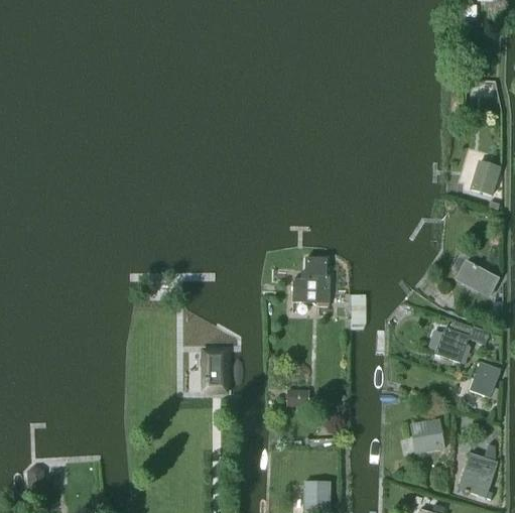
[(493,194),(501,165),(481,159),(473,187),(493,194)]
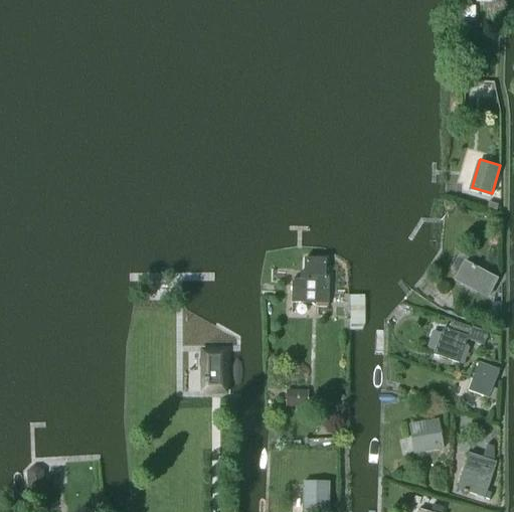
[(327,274),(327,257),(306,257),(306,270),(302,270),(302,277),(293,277),(292,299),(330,301),(331,274),(327,274)]
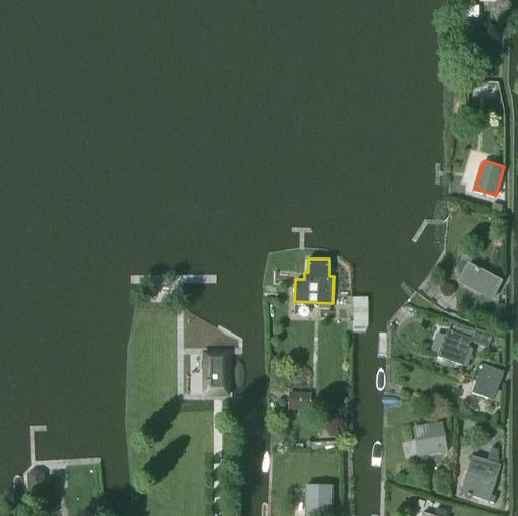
[(493,296),(502,279),(469,262),(460,279),(493,296)]
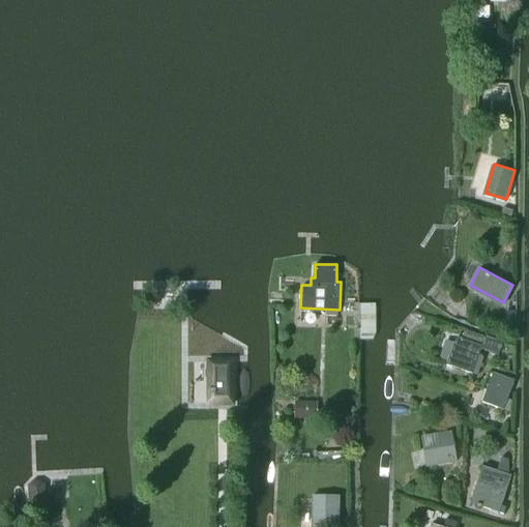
[(457,334),(447,362),(477,373),(483,355),(479,354),(482,347),(499,352),(502,342),(485,337),(486,334),(465,327),(462,337),(457,334)]
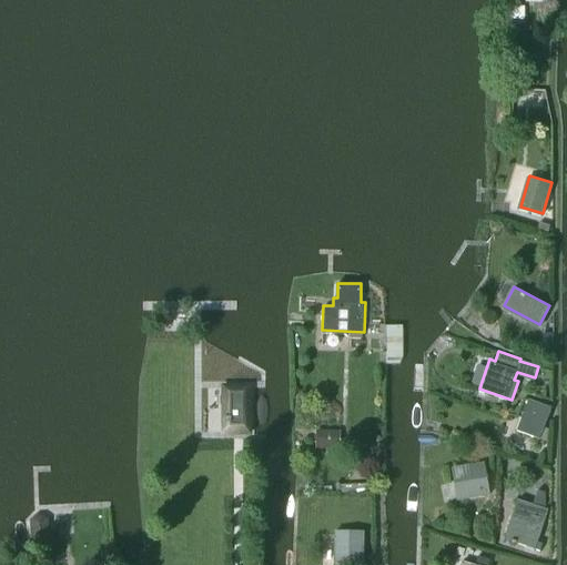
[(225,416),(225,421),(231,421),(231,414),(247,414),(247,430),(249,430),(249,385),(224,385),(224,416),(225,416)]
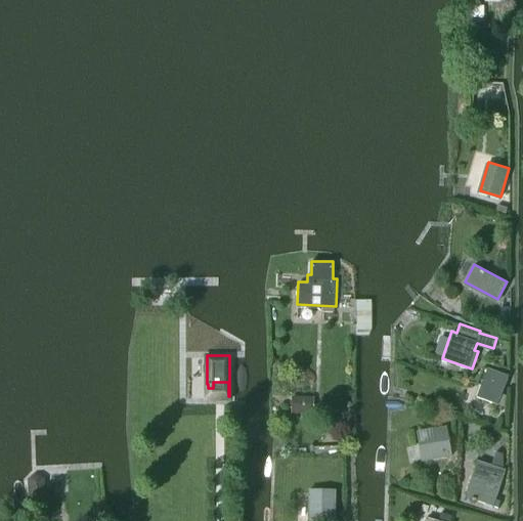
[(498,402),(510,374),(488,366),(477,395),(498,402)]
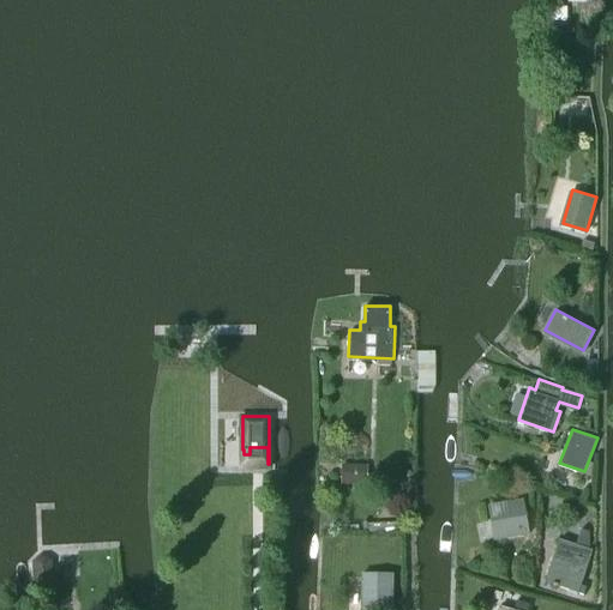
[(343,463),(343,483),(370,483),(370,463),(343,463)]
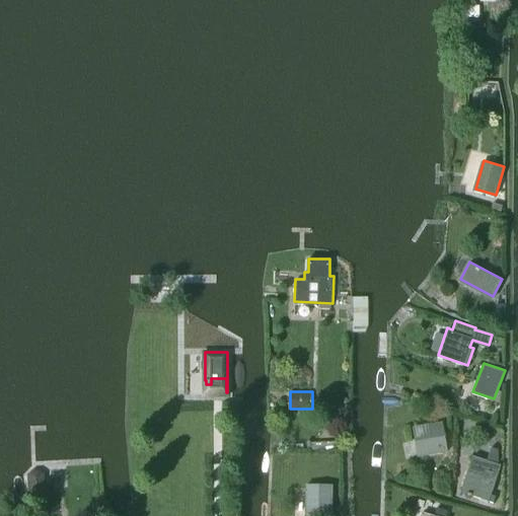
[(419,454),(447,449),(443,421),(430,423),(433,435),(417,438),(419,454)]
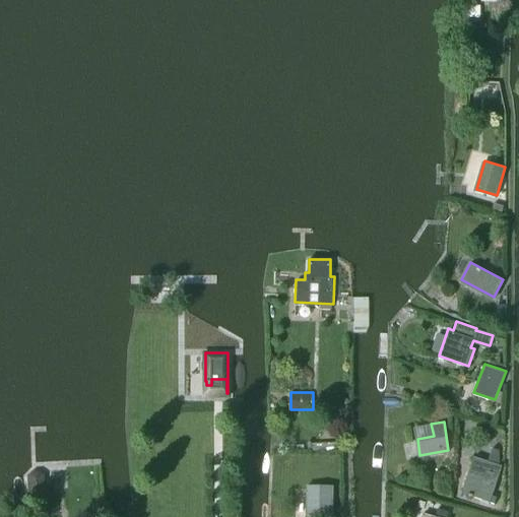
[(468,473),(462,491),(490,500),(502,465),(497,463),(501,449),(492,446),(488,460),(474,455),(468,473)]
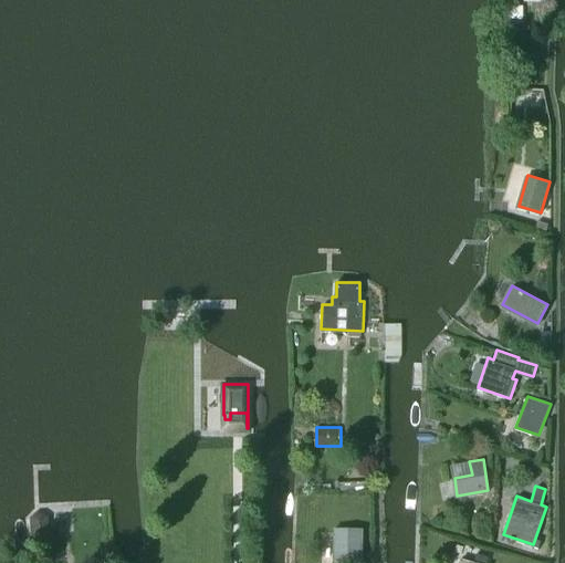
[(31,533),(49,533),(48,515),(39,510),(34,511),(30,515),(31,533)]
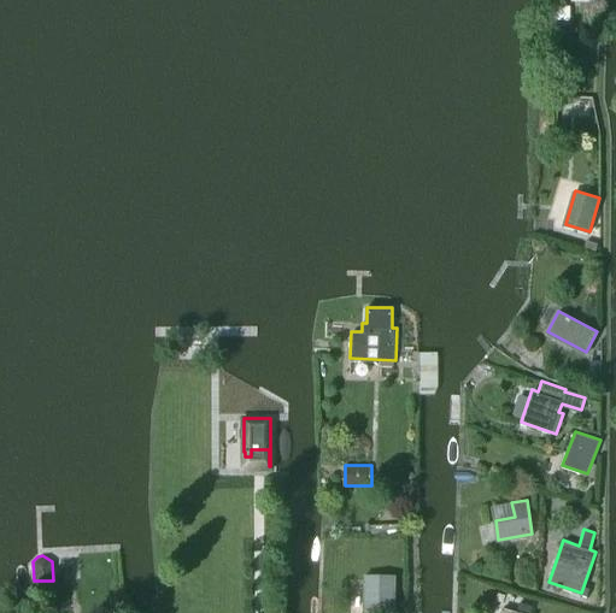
[(388,612),(394,612),(396,575),(365,573),(364,612),(388,612)]
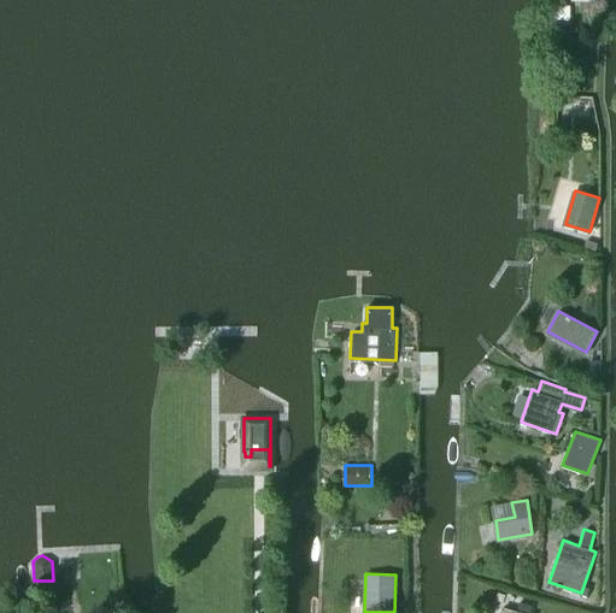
[(529,612),(532,606),(520,601),(517,611),(503,607),(500,612),(529,612)]
